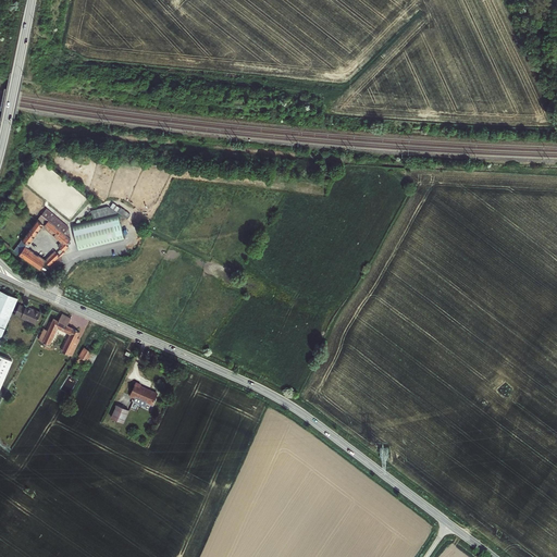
[(69,227),(46,209),(12,250),(37,270),(42,263),(50,270),(59,259),(56,257),(51,252),(41,262),(25,249),(28,246),(27,245),(42,226),(62,243),(59,247),(64,252),(69,247),(66,245),(71,239),(69,227)]
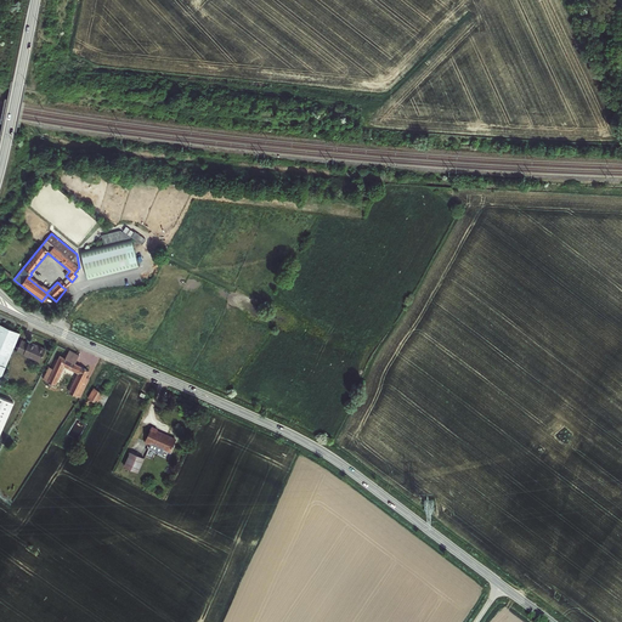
[(124,239),(80,250),(88,280),(131,270),(124,239)]
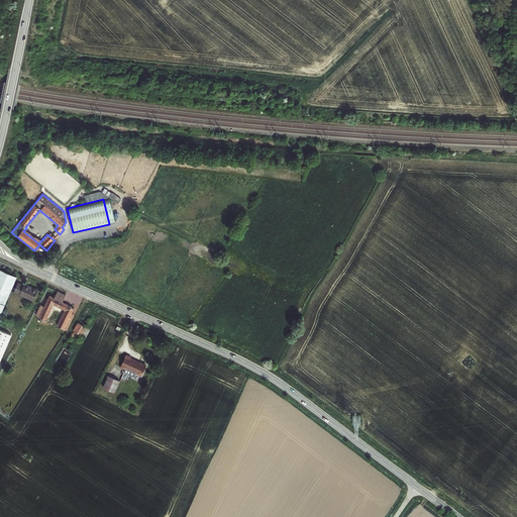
[(0,314),(9,291),(15,276),(0,269),(0,314)]
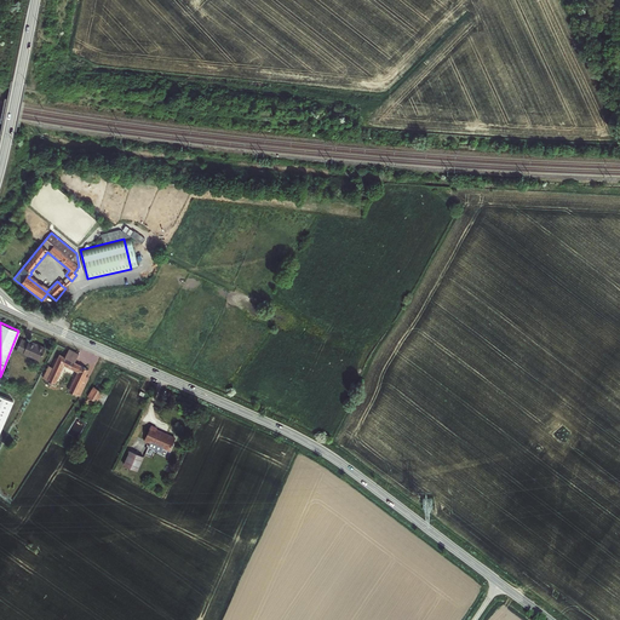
[(15,350),(39,360),(44,346),(39,344),(38,346),(19,339),(15,350)]
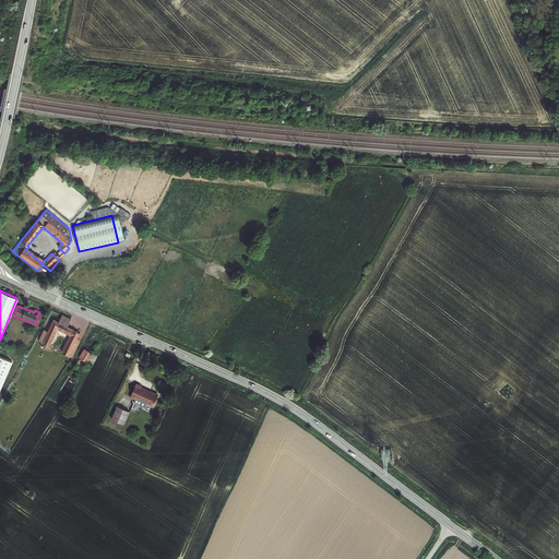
[(61,316),(58,322),(66,325),(69,319),(61,316)]
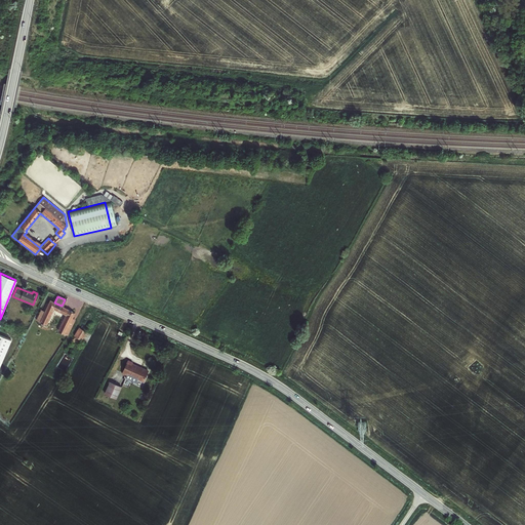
[(40,321),(45,324),(52,309),(65,314),(56,330),(63,334),(71,317),(73,312),(64,307),(67,300),(65,299),(62,306),(54,303),(49,299),(48,303),(45,301),(41,311),(44,312),(40,321)]
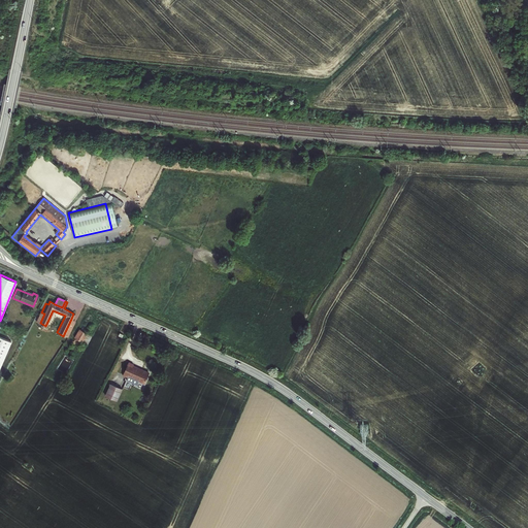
[(39,324),(40,323),(44,314),(41,312),(40,311),(35,322),(39,324)]
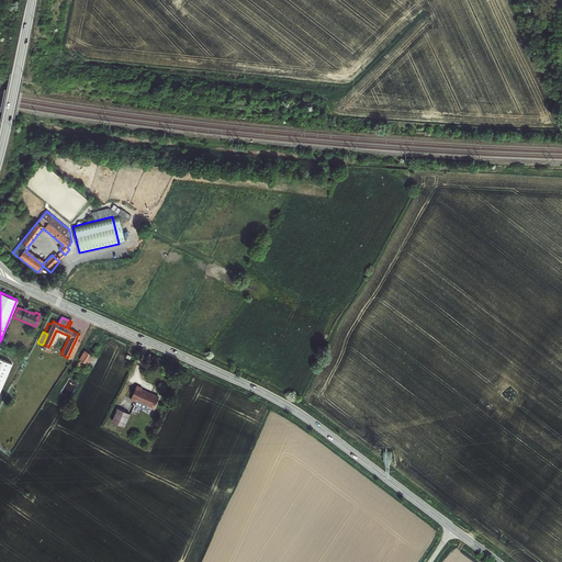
[(75,355),(81,341),(76,339),(67,358),(72,360),(75,355)]
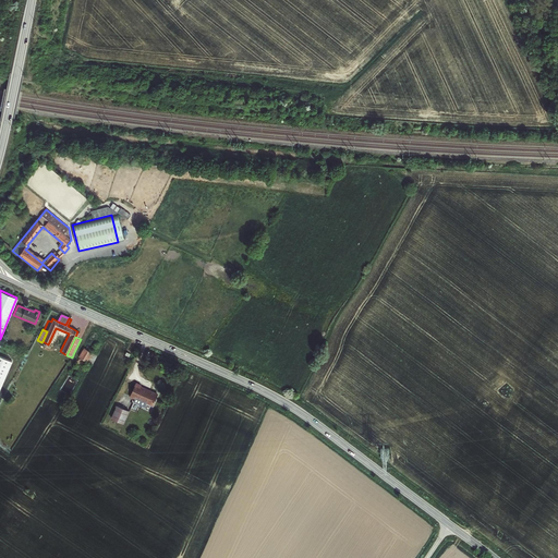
[(97,355),(84,348),(79,358),(92,365),(97,355)]
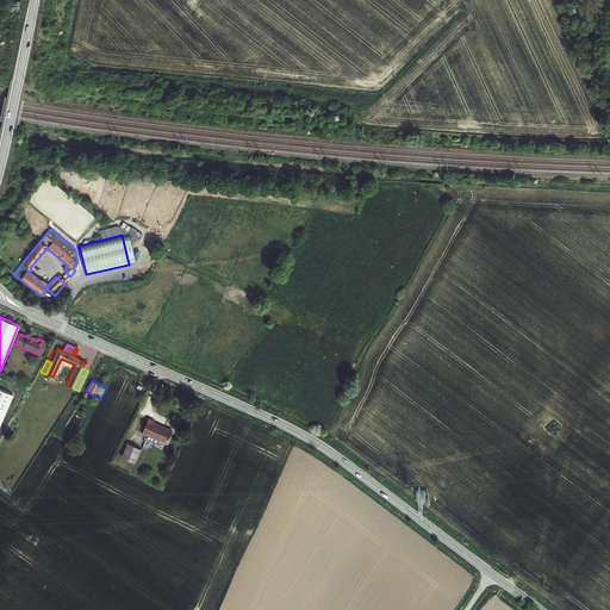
[(0,427),(14,396),(0,388),(0,427)]
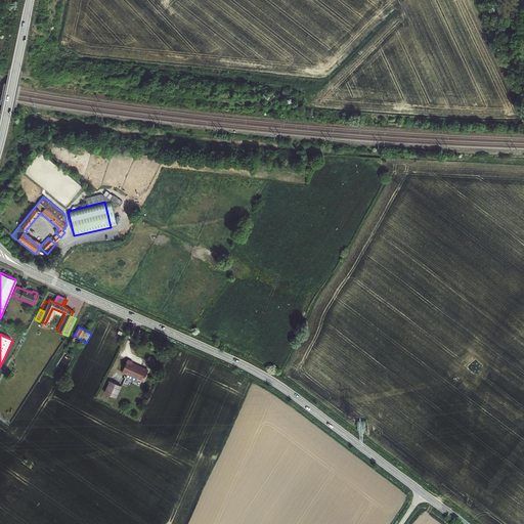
[(139,379),(144,368),(128,361),(129,359),(124,357),(118,372),(123,374),(124,372),(126,373),(124,376),(133,380),(135,377),(139,379)]
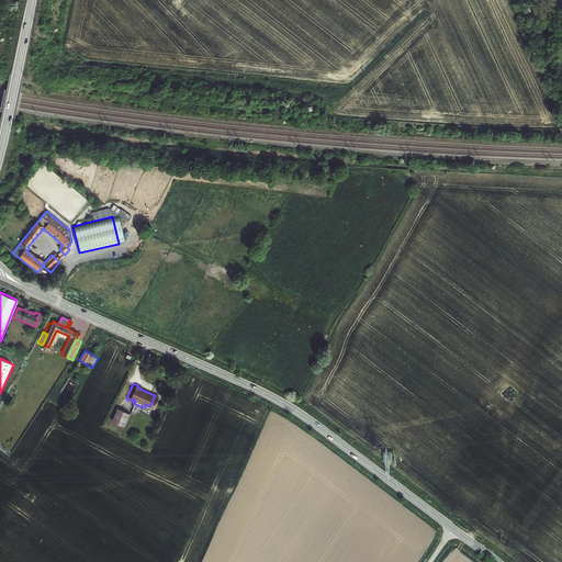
[(120,427),(126,414),(114,408),(108,420),(120,427)]
